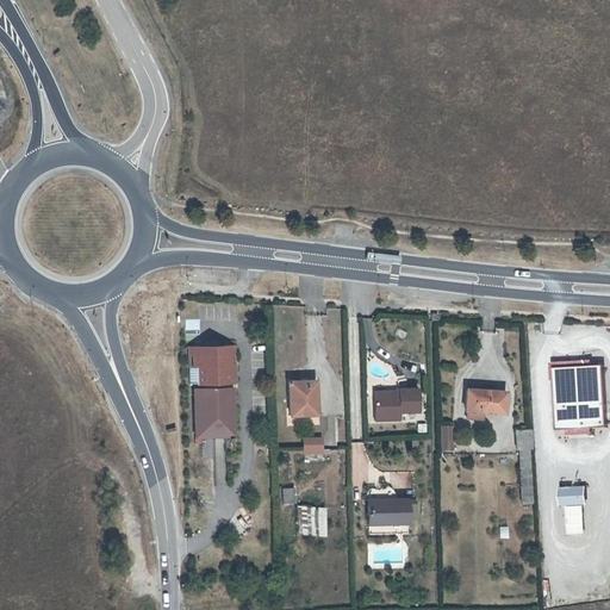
[(230,350),(231,381),(237,380),(237,344),(188,344),(188,365),(193,365),(193,350),(230,350)]
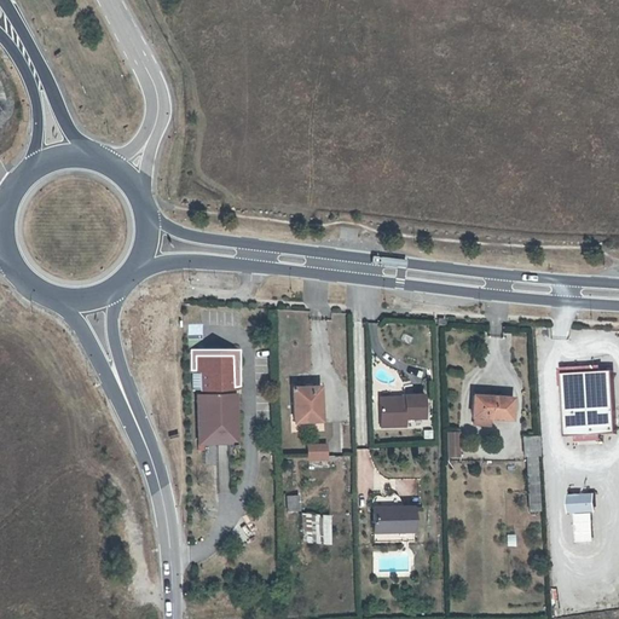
[(198,443),(236,441),(235,387),(233,356),(196,356),(196,370),(191,370),(191,388),(196,387),(198,443)]
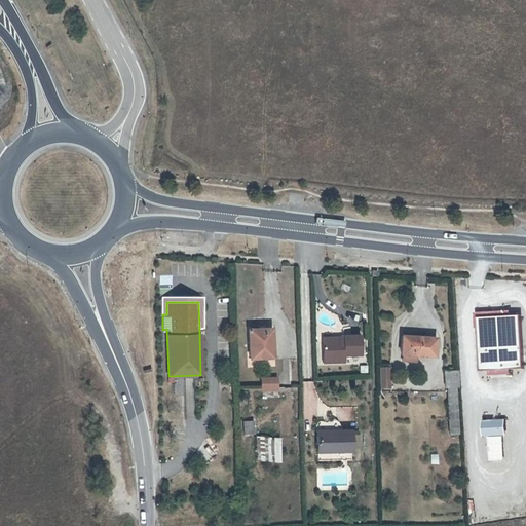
[(476,329),(478,329),(478,318),(512,316),(512,311),(475,313),(476,329)]
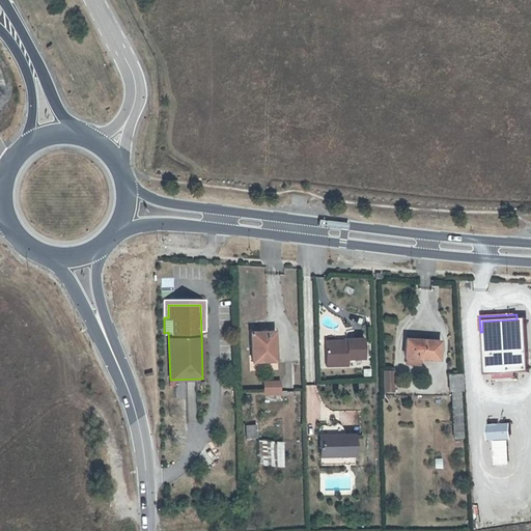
[(516,319),(482,322),(482,332),(485,374),(492,374),(518,373),(529,372),(526,319),(516,319)]
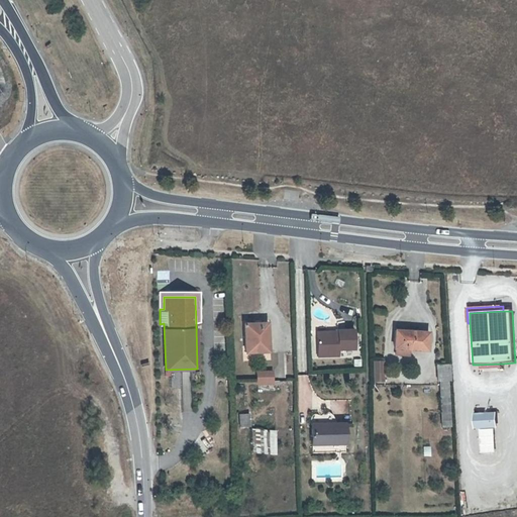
[(242,354),(269,353),(268,323),(242,323),(242,354)]
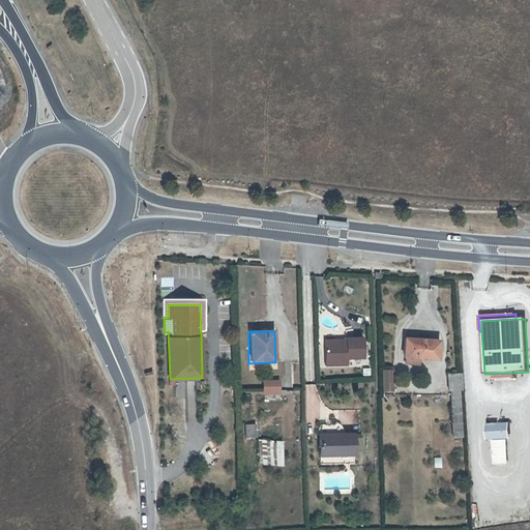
[(366,359),(365,340),(348,340),(348,346),(326,346),(326,367),(348,366),(348,359),(366,359)]
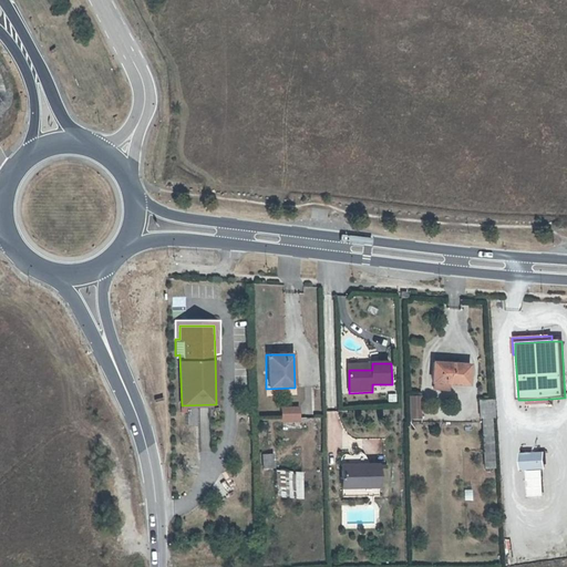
[(470,387),(471,367),(436,363),(434,384),(470,387)]
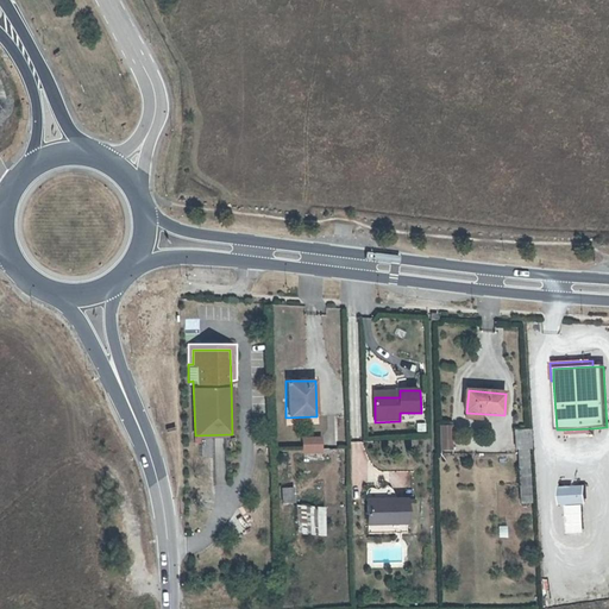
[(437,424),(437,450),(450,450),(450,424),(437,424)]
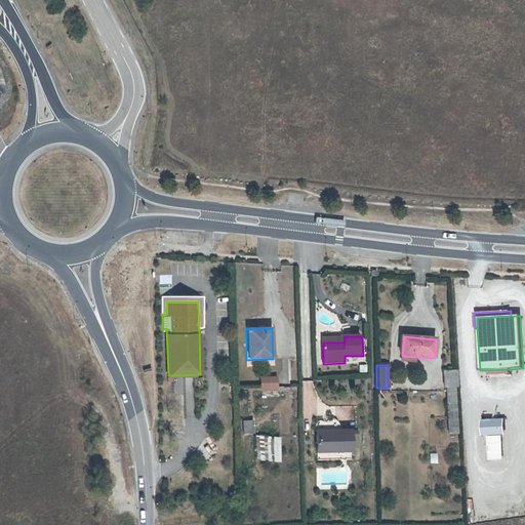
[(512,369),(486,370),(486,377),(512,375),(512,369)]
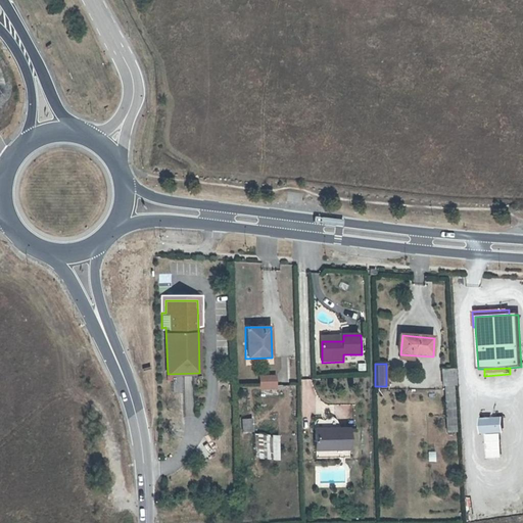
[(441,387),(456,386),(456,370),(441,371),(441,387)]
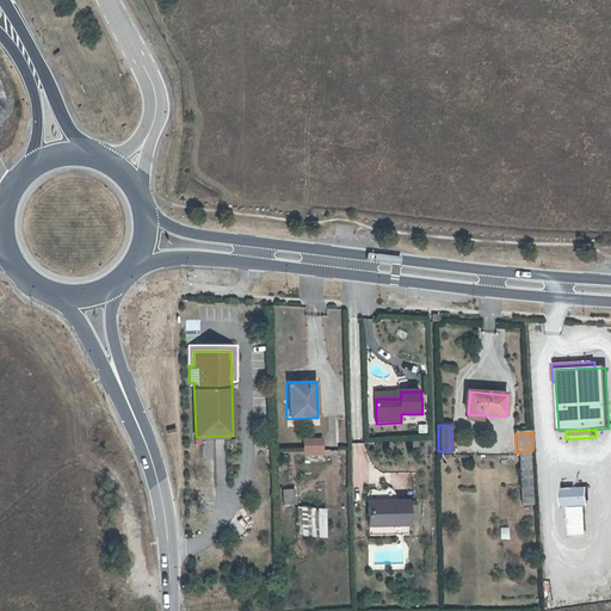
[(204,439),(203,458),(214,458),(215,439),(204,439)]
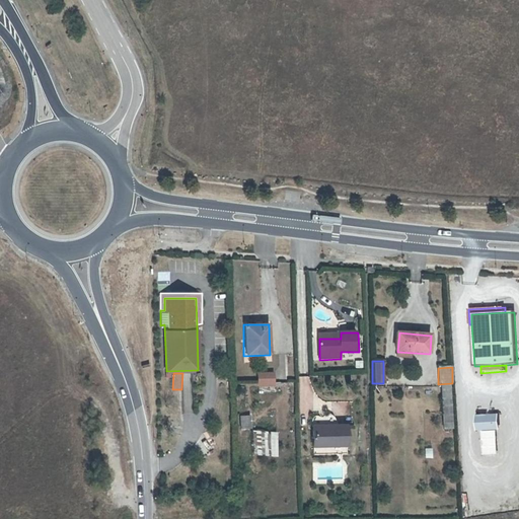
[(275,386),(274,373),(256,373),(257,386),(275,386)]
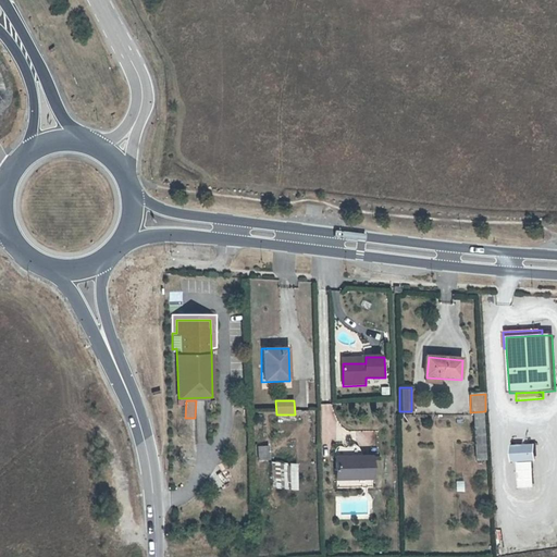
[(475,460),(486,460),(484,415),(474,416),(475,460)]
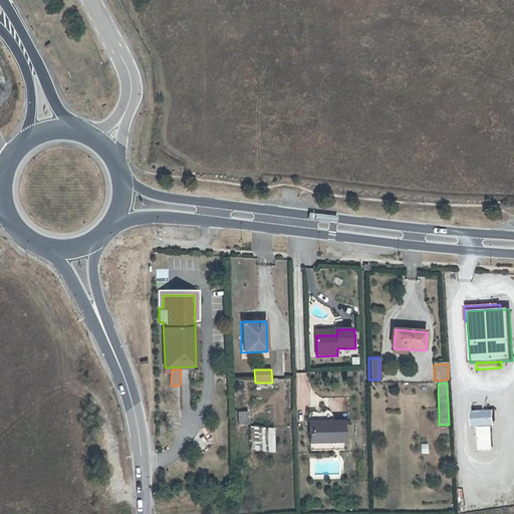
[(236,411),(237,425),(247,424),(247,411),(236,411)]
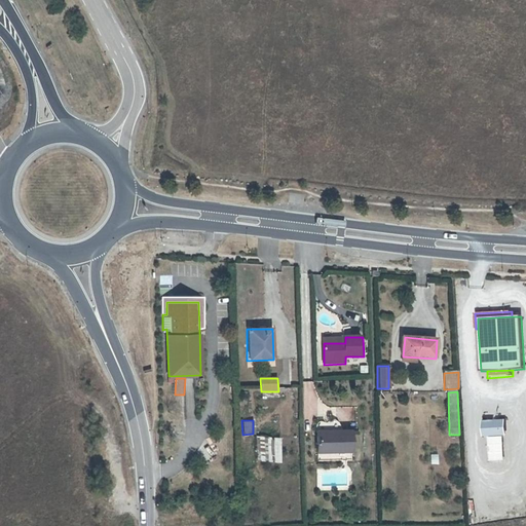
[(506,420),(484,421),(485,438),(508,436),(506,420)]
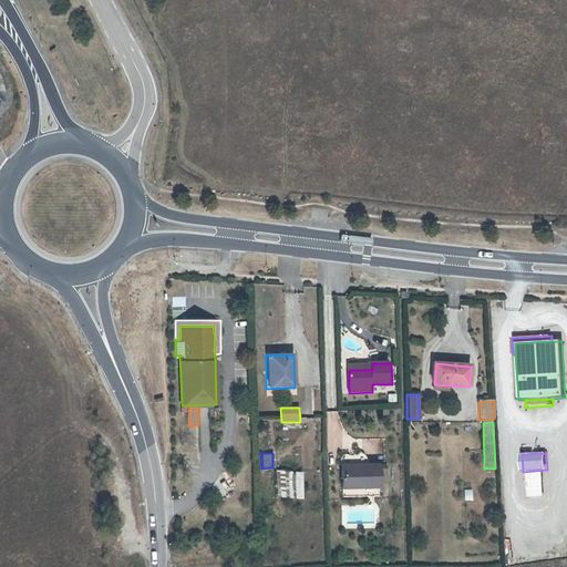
[(380,497),(380,487),(380,478),(383,478),(383,470),(380,470),(380,466),(343,466),(344,488),(344,498),(380,497)]
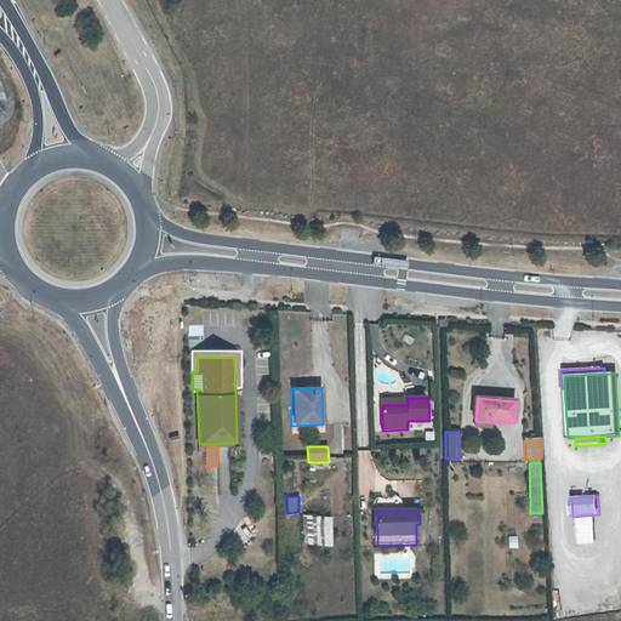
[(303,547),(330,546),(329,516),(302,516),(303,547)]
